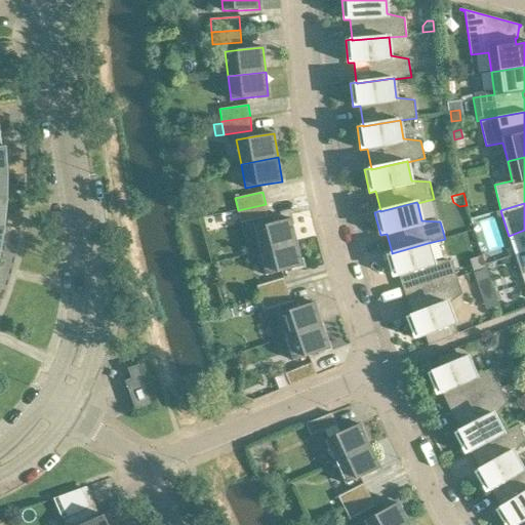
[(269,217),(266,204),(238,210),(241,224),(269,217)]
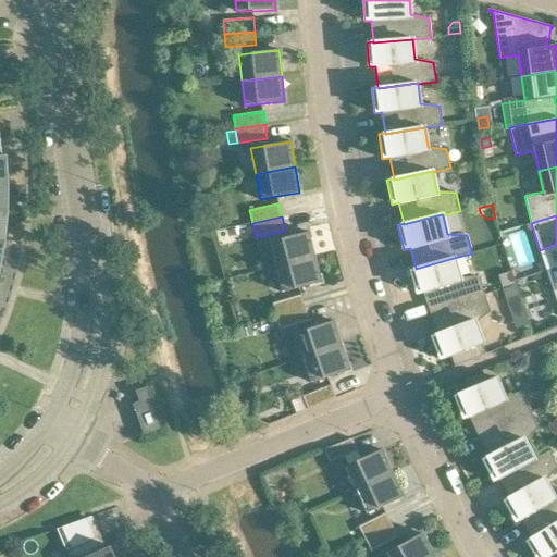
[(251,225),(236,230),(238,239),(254,236),(251,225)]
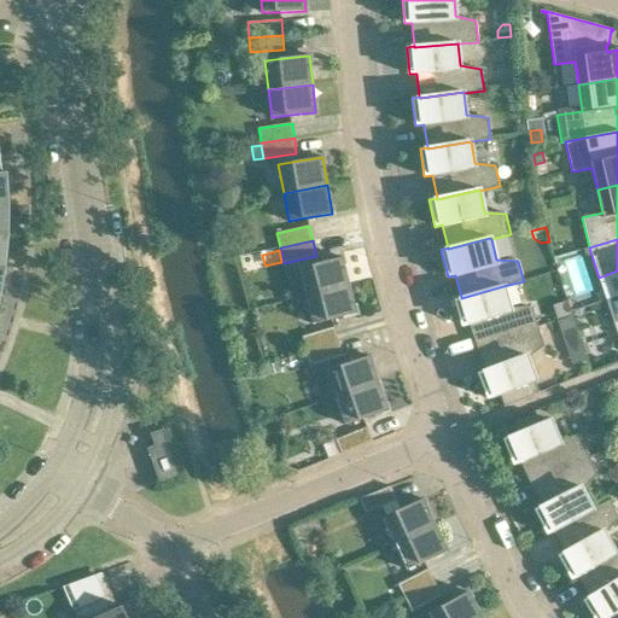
[(342,257),(319,263),(298,268),(307,296),(349,285),(342,257)]
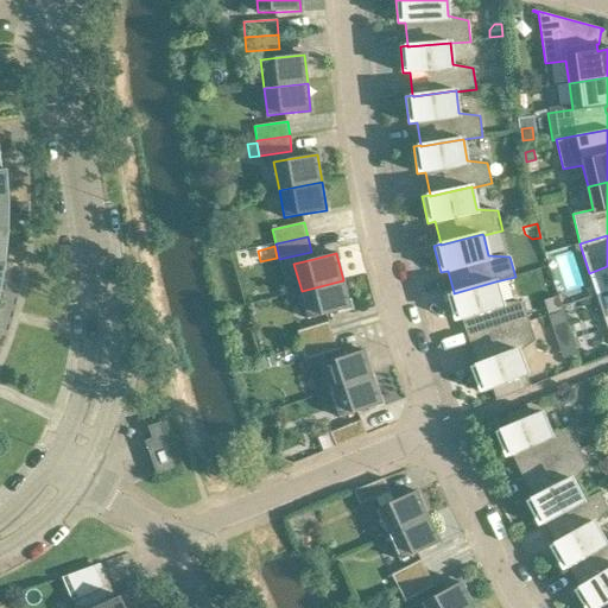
[(343,280),(302,291),(308,318),(327,314),(350,308),(343,280)]
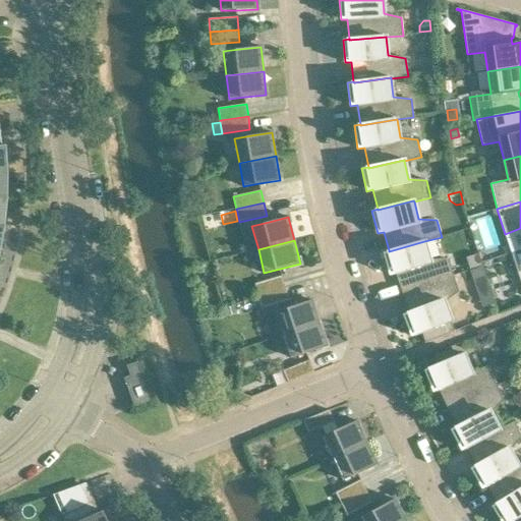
[(402,292),(454,276),(448,258),(429,259),(424,241),(389,251),(389,250),(383,252),(390,275),(396,273),(402,292)]
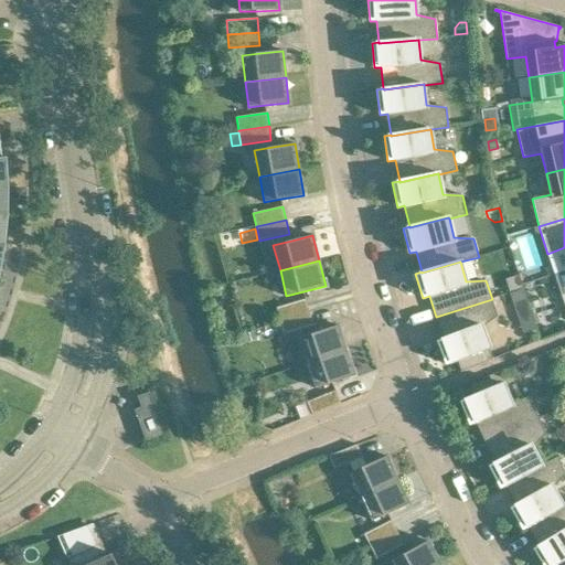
[(510,294),(514,308),(529,304),(524,289),(510,294)]
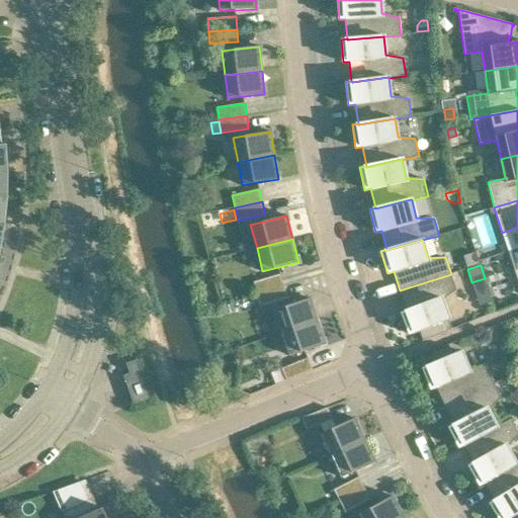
[(253,282),(257,294),(284,286),(280,274),(253,282)]
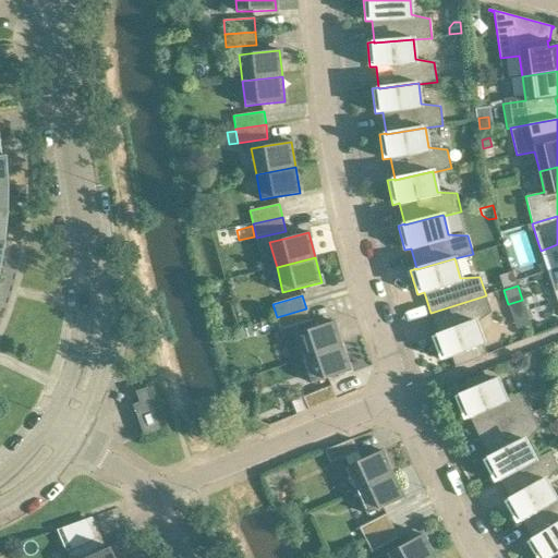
[(456,367),(487,355),(476,324),(492,313),(486,295),(431,313),(438,334),(432,337),(440,360),(451,355),(456,367)]
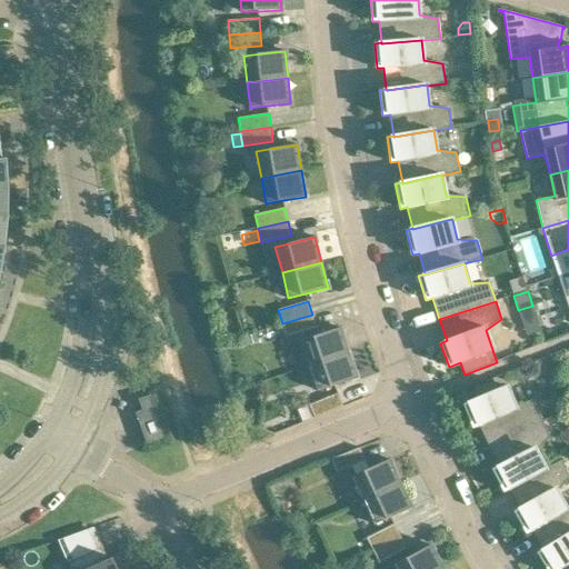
[(286,337),(316,328),(312,315),(282,323),(286,337)]
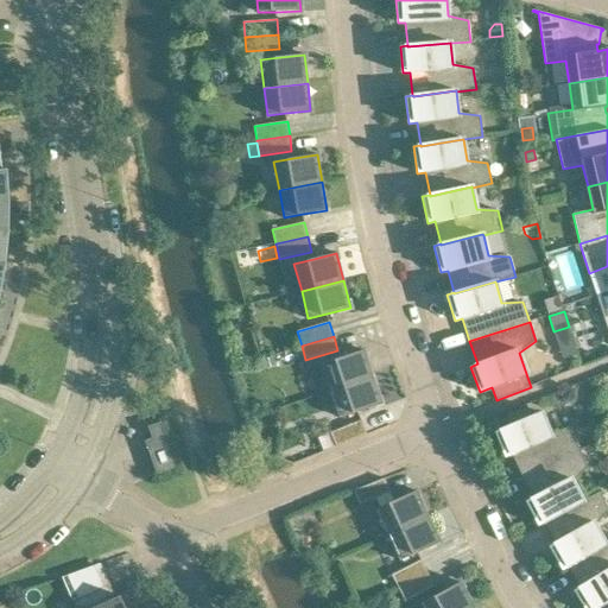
[(363,350),(340,358),(322,363),(331,392),(373,378),(363,350)]
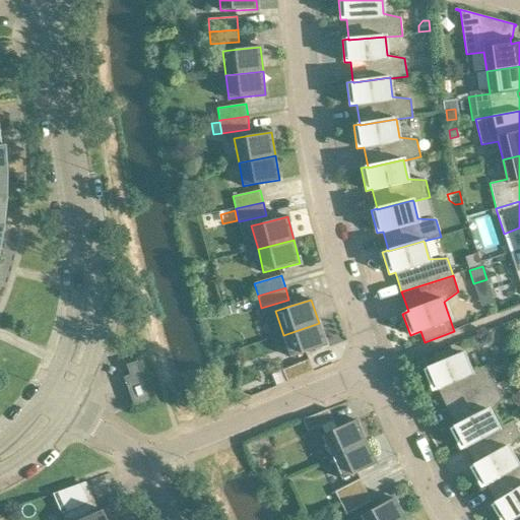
[(319,323),(283,335),(290,358),(307,351),(326,345),(319,323)]
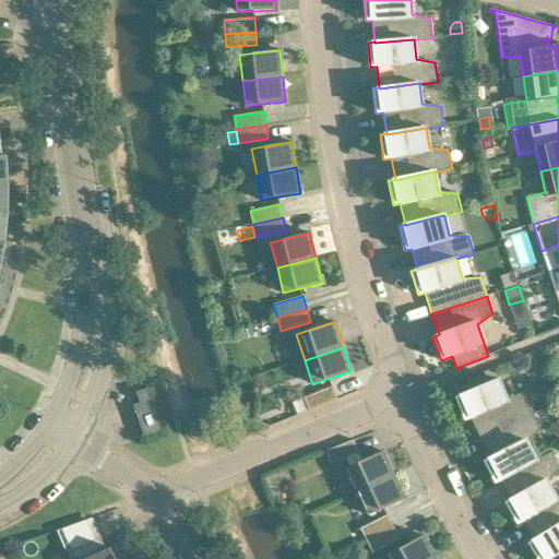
[(480,438),(533,413),(525,396),(506,399),(498,379),(489,382),(486,376),(463,385),(466,392),(455,397),(464,420),(471,417),(480,438)]
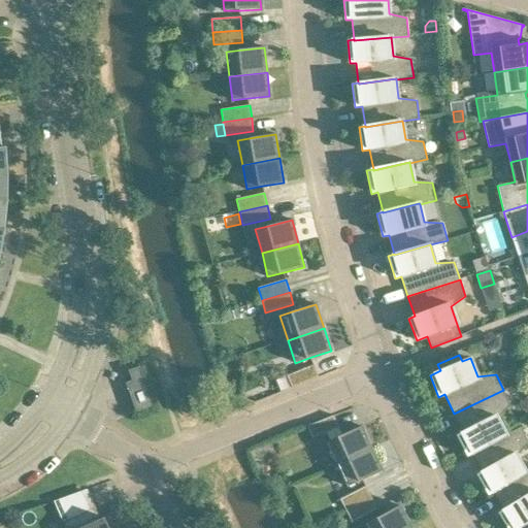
[(288,375),(292,388),(319,376),(314,365),(288,375)]
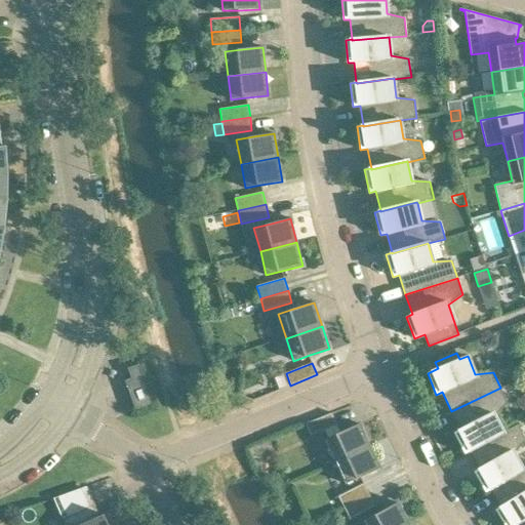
[(513,372),(516,379),(524,375),(524,369),(522,363),(514,367),(513,372)]
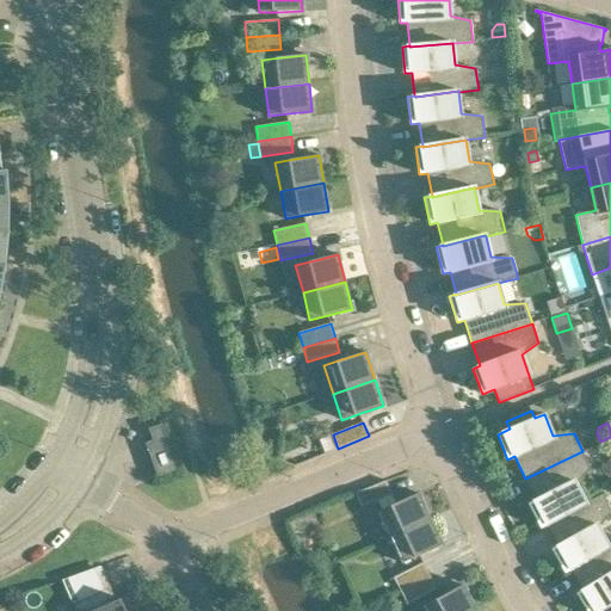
[(146,443),(153,461),(172,454),(161,425),(149,429),(154,440),(146,443)]
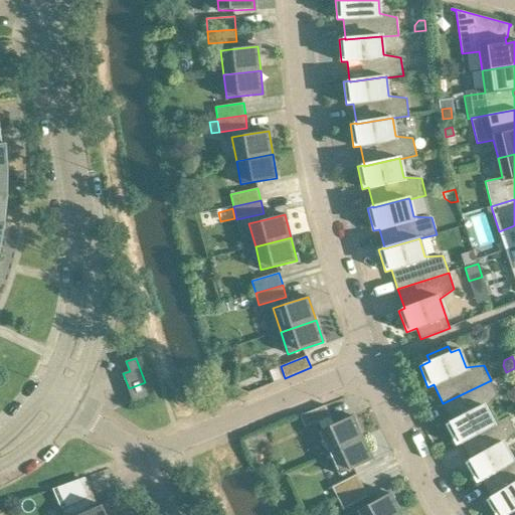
[(456,445),(462,442),(461,442),(494,424),(493,424),(485,408),(498,396),(491,380),(443,403),(451,421),(446,424),(456,445)]
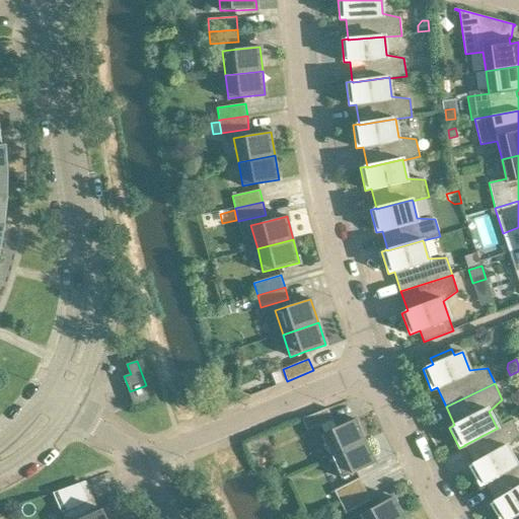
[(130,391),(135,406),(143,403),(149,401),(151,400),(146,385),(130,391)]
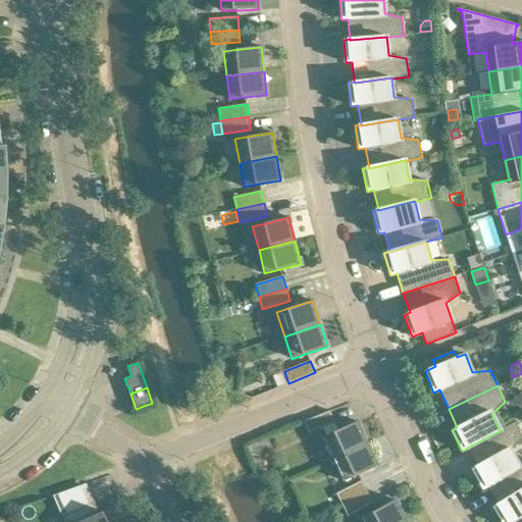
[(334,423),(330,411),(304,421),(309,433),(334,423)]
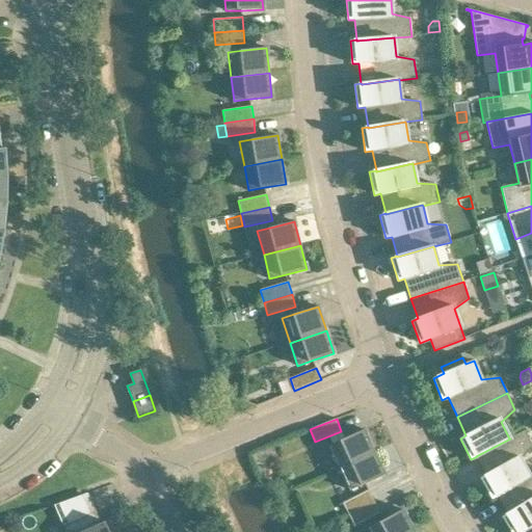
[(364,429),(345,439),(329,445),(340,468),(374,451),(364,429)]
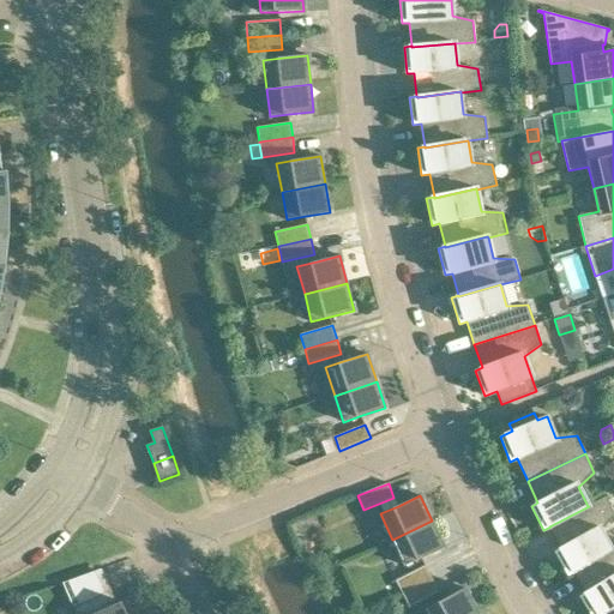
[(567,576),(575,572),(575,571),(612,549),(601,530),(613,517),(613,511),(606,497),(588,506),(589,506),(549,527),(551,527),(561,548),(554,552),(567,576)]
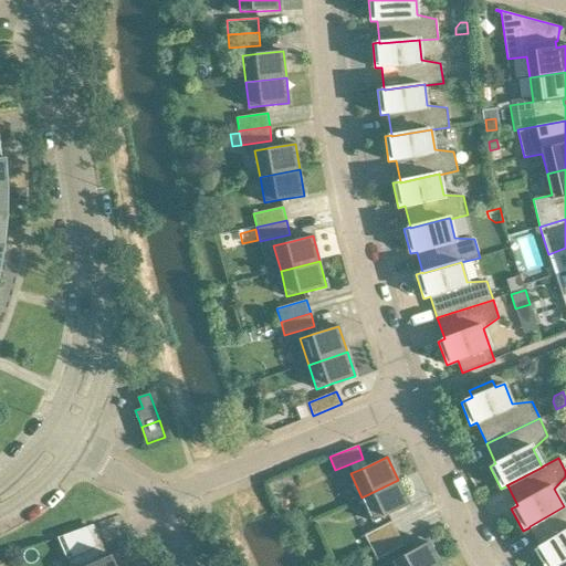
[(409,504),(398,480),(362,498),(373,522),(389,514),(409,504)]
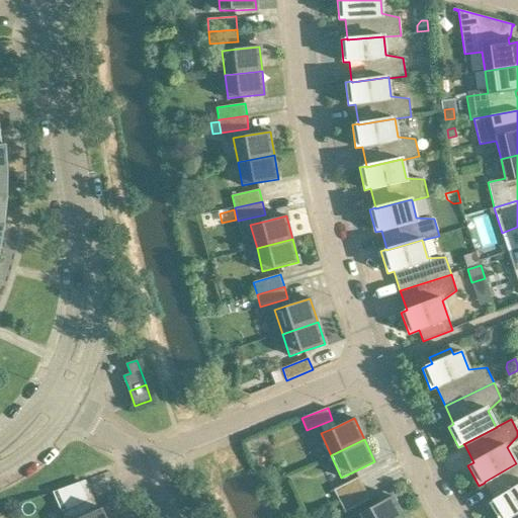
[(498,517),(507,517),(517,511),(517,461),(516,463),(485,482),(485,483),(495,500),(489,503),(498,517)]
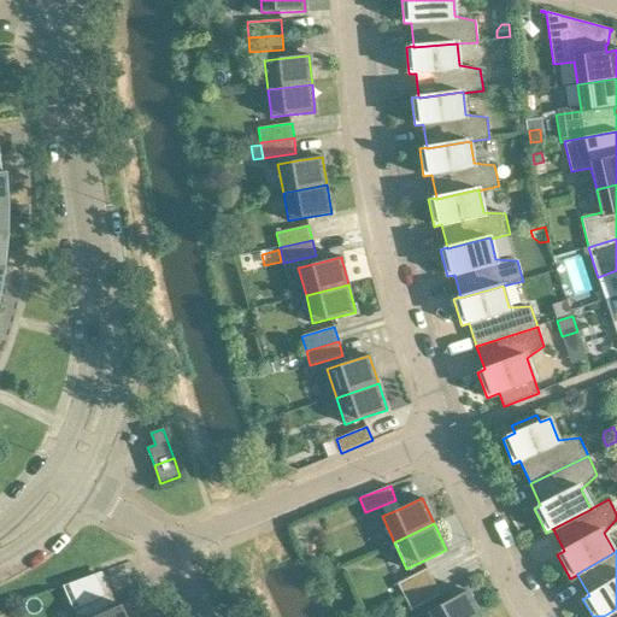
[(398,583),(404,597),(434,582),(428,568),(398,583)]
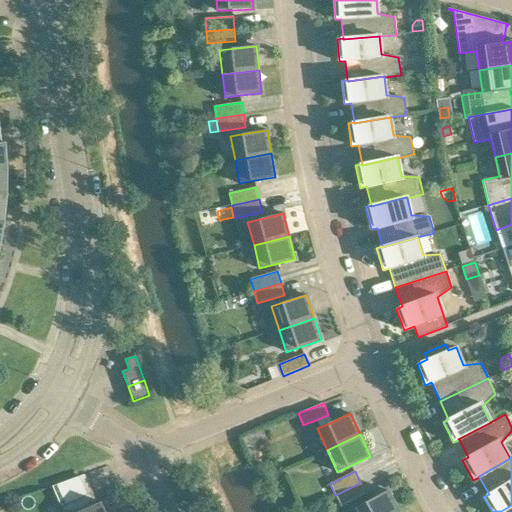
[(63,511),(105,511),(101,502),(92,506),(79,476),(52,486),(60,506),(63,511)]
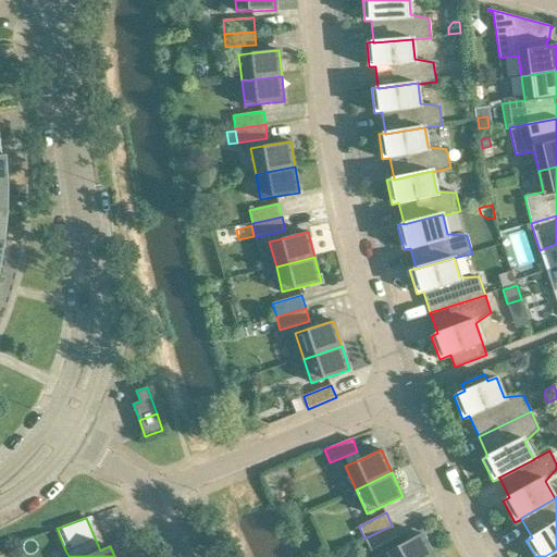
[(371,551),(398,537),(392,525),(364,539),(371,551)]
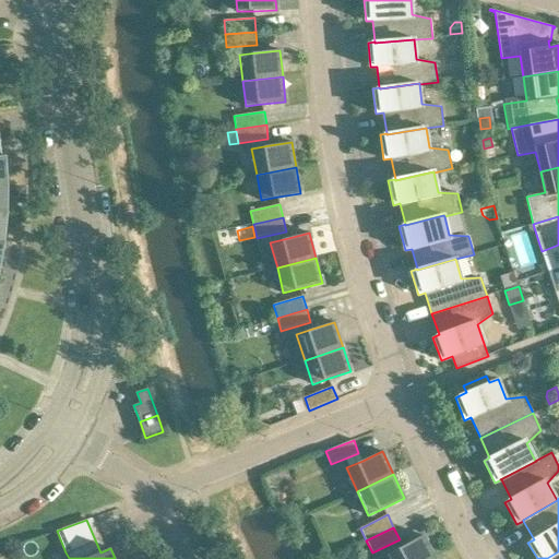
[(423,535),(404,546),(388,555),(390,558),(430,558),(435,557),(423,535)]
